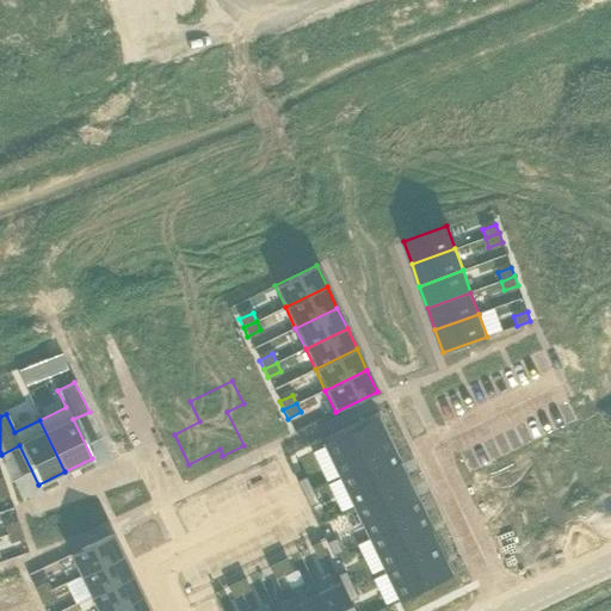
[(377,419),(323,445),(339,477),(393,451),(377,419)]
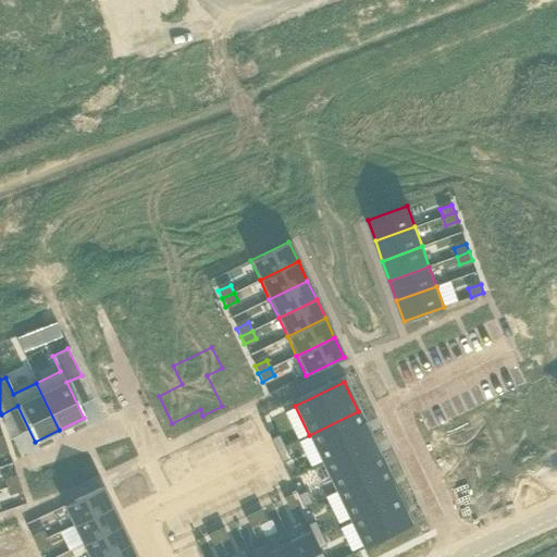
[(358,411),(309,435),(322,463),(372,440),(358,411)]
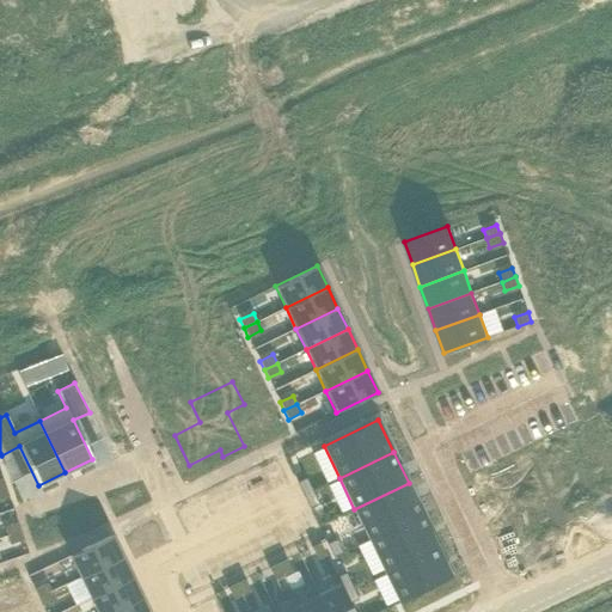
[(305,478),(297,482),(304,495),(312,491),(305,478)]
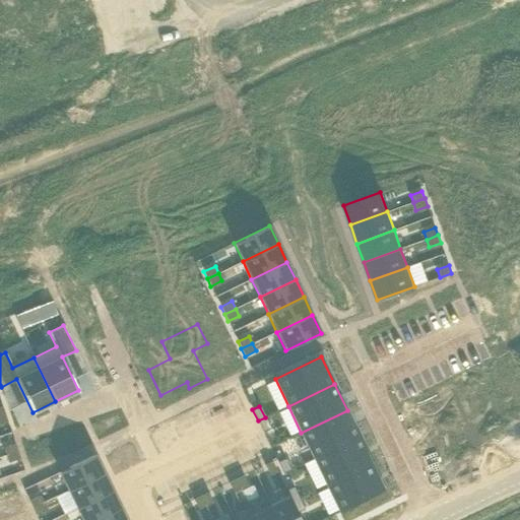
[(347,410),(301,433),(314,458),(360,437),(347,410)]
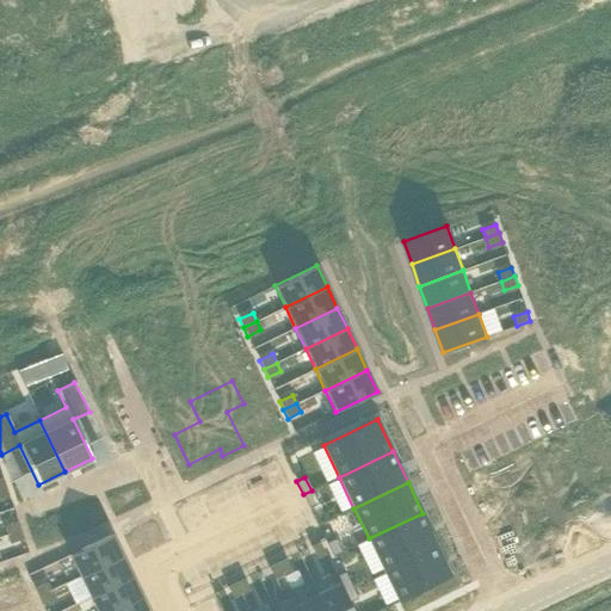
[(312,491),(303,494),(309,507),(318,504),(312,491)]
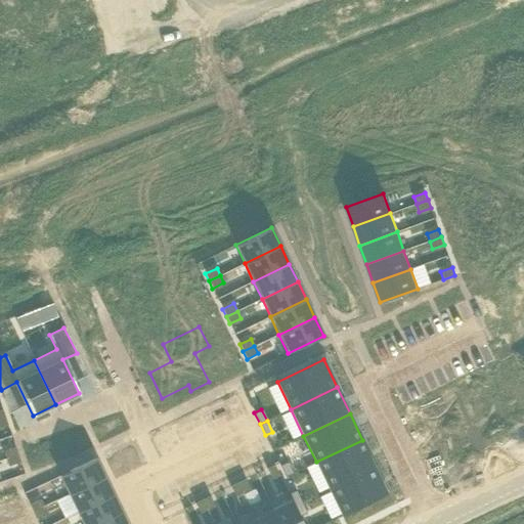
[(362,440),(316,462),(329,488),(375,466),(362,440)]
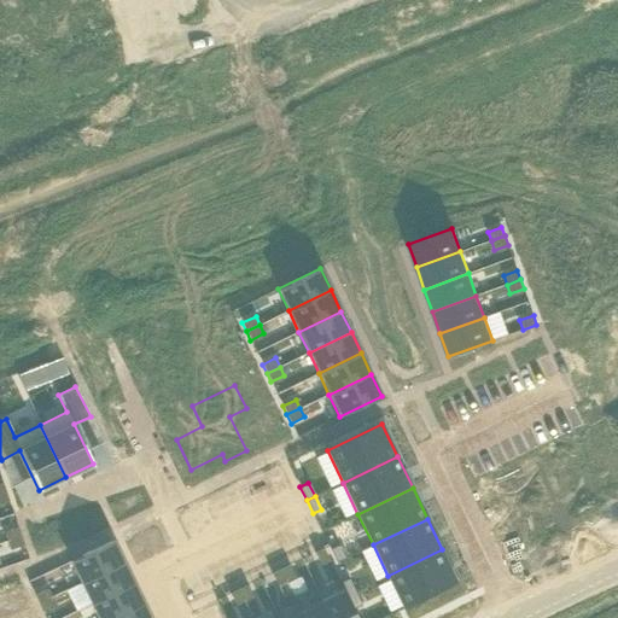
[(17,526),(4,531),(6,541),(21,536),(17,526)]
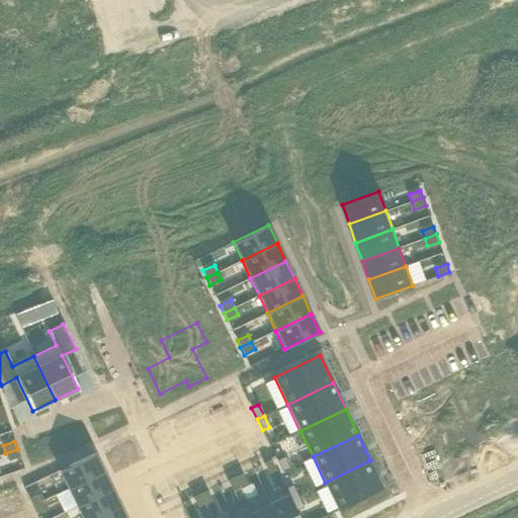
[(17,449),(5,453),(8,461),(19,457),(17,449)]
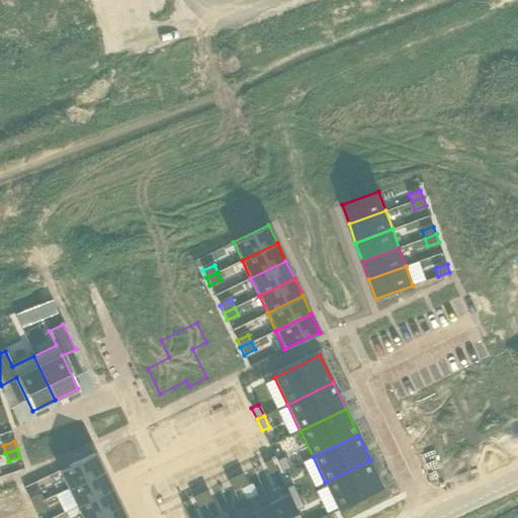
[(94,453),(59,469),(68,489),(103,471),(94,453)]
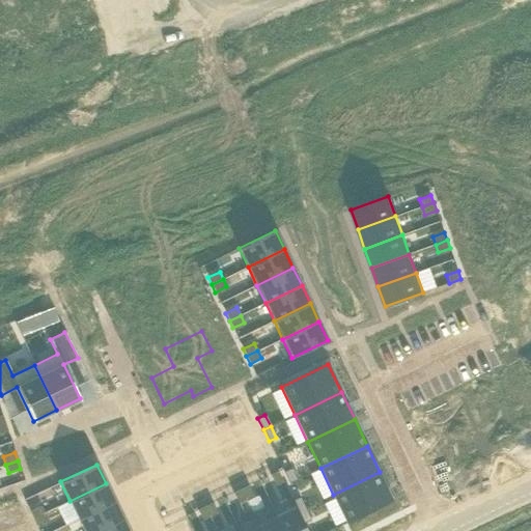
[(290,468),(283,472),(288,483),(290,482),(297,479),(294,474),(290,468)]
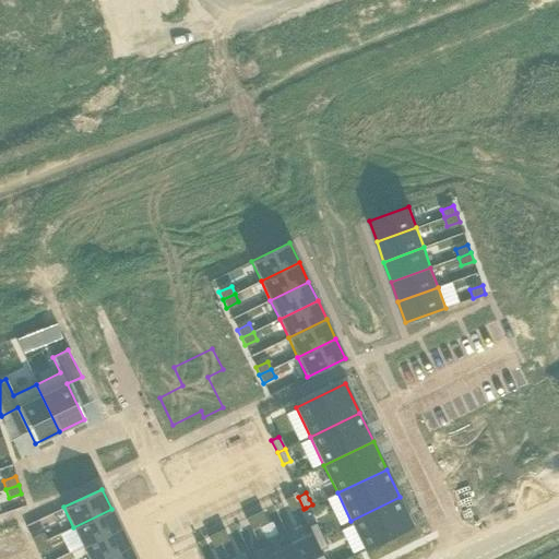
[(292,496),(284,499),(289,511),(297,508),(292,496)]
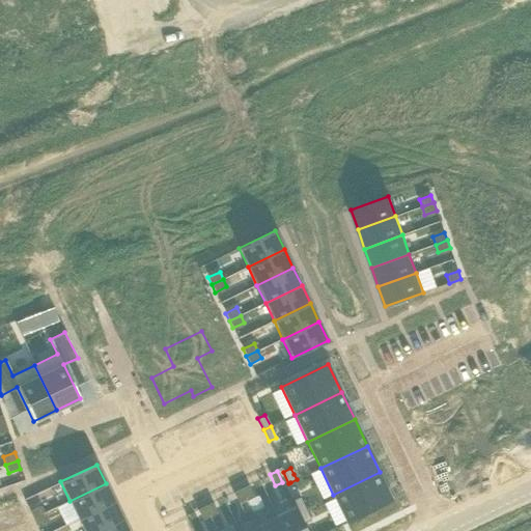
[(380,472),(333,495),(346,523),(393,500),(380,472)]
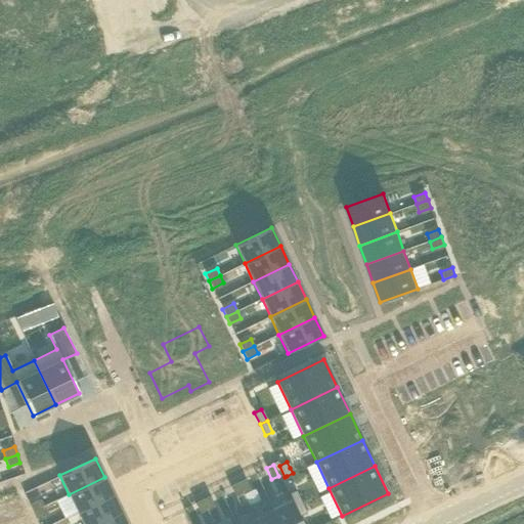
[(104,477),(69,494),(77,512),(113,494),(104,477)]
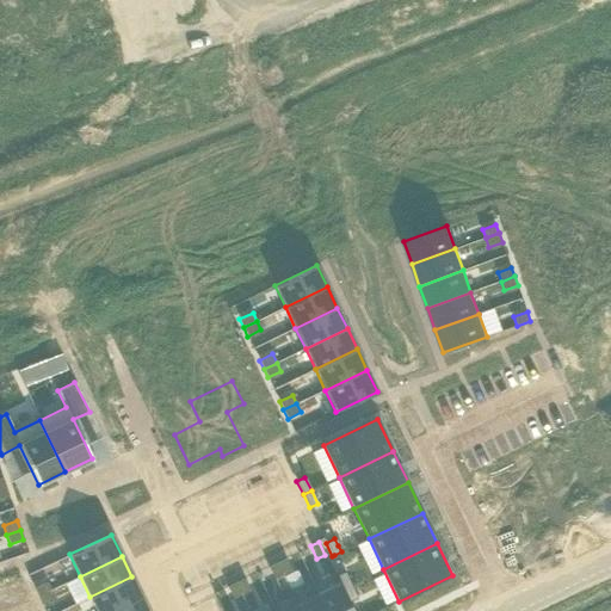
[(285,557),(277,562),(283,575),(291,571),(285,557)]
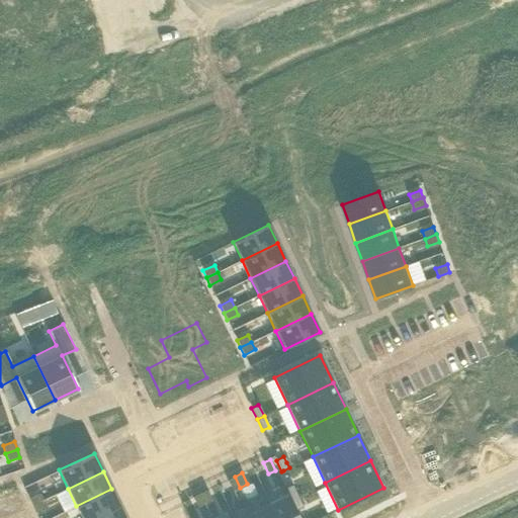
[(235,477),(227,481),(233,491),(240,488),(235,477)]
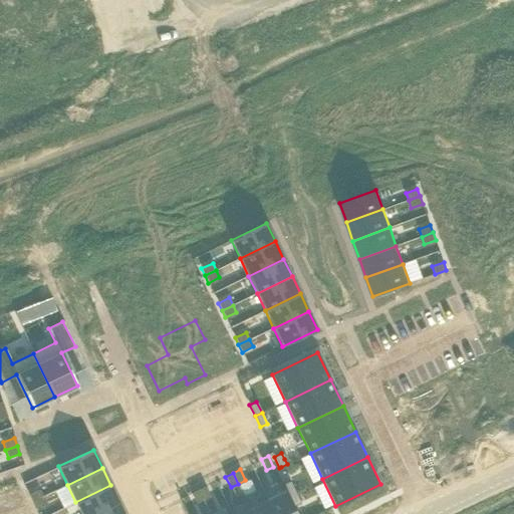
[(284,484),(282,485),(287,495),(295,492),(291,483),(290,481),(284,484)]
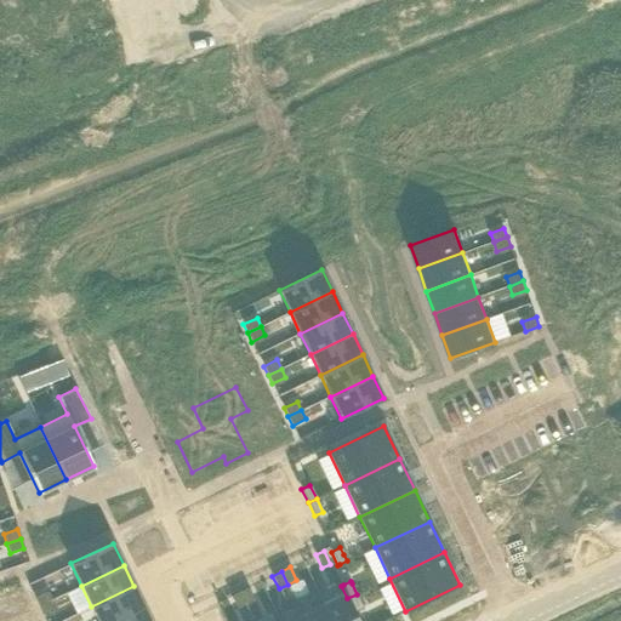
[(134,586),(91,607),(98,620),(114,620),(143,607),(134,586)]
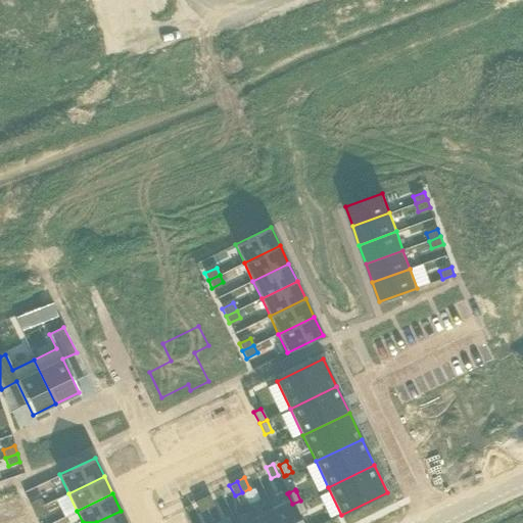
[(208,494),(201,498),(206,510),(215,506),(208,494)]
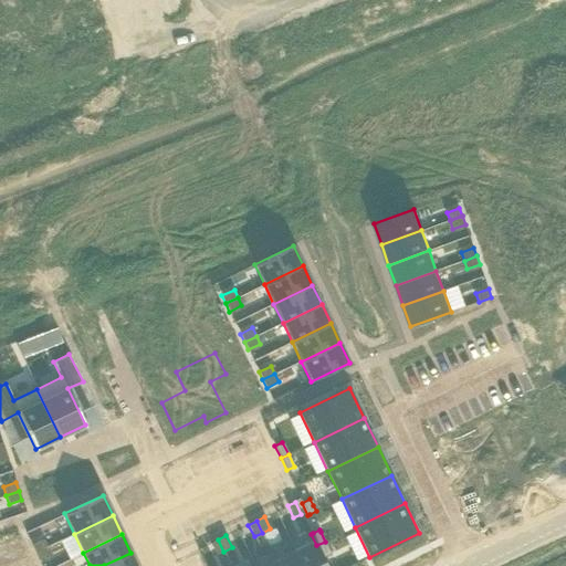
[(43,538),(31,544),(35,553),(48,546),(43,538)]
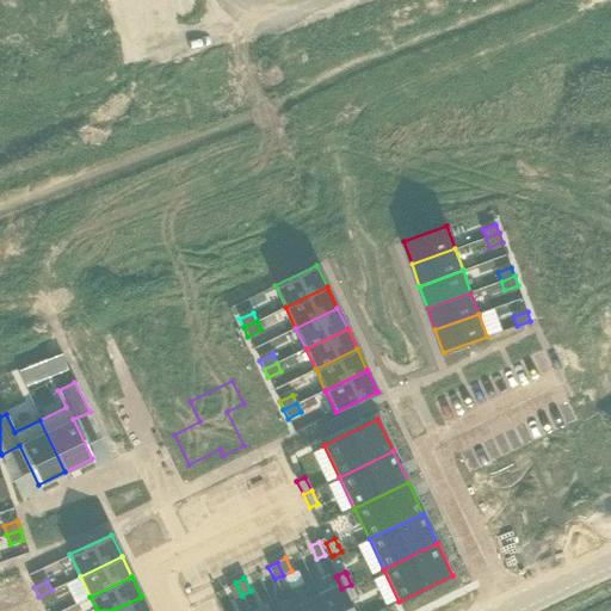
[(235,582),(227,586),(233,599),(241,596),(235,582)]
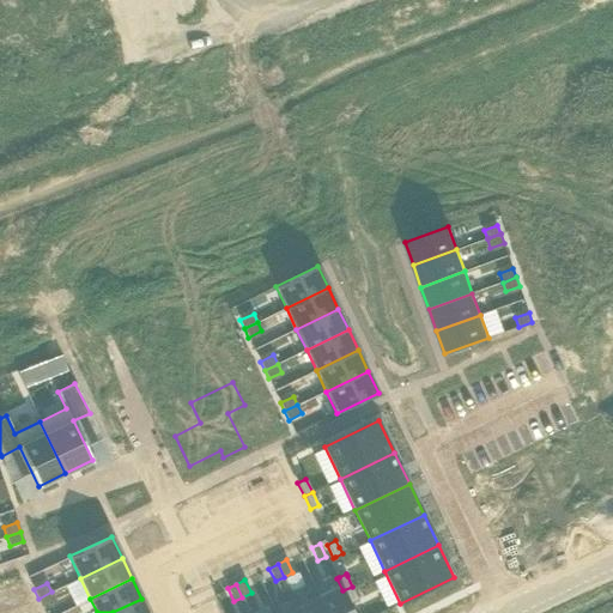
[(340,586),(319,596),(326,612),(353,612),(346,599),(343,590),(340,586)]
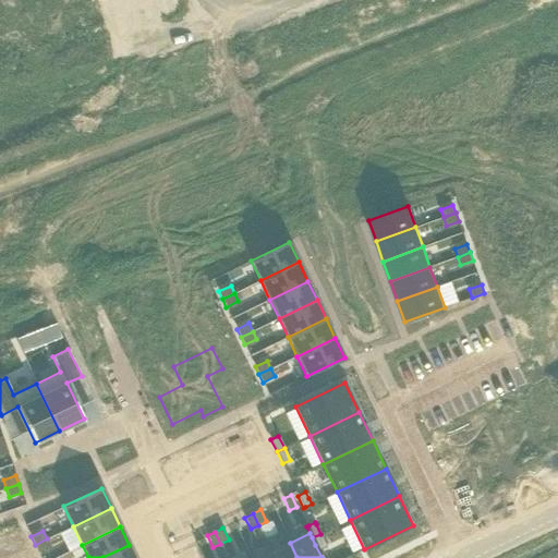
[(320,534),(312,537),(318,549),(326,546),(320,534)]
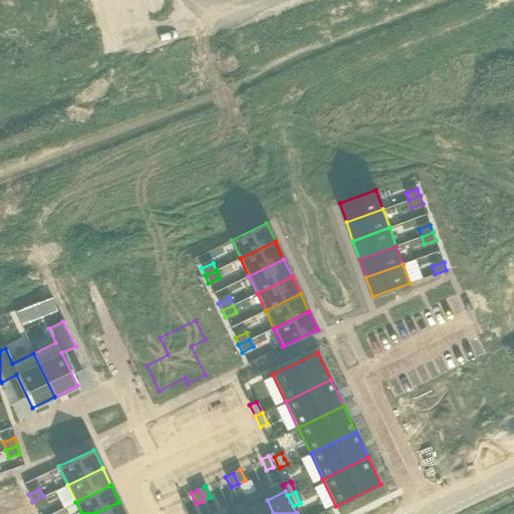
[(43,496),(32,502),(35,509),(46,504),(43,496)]
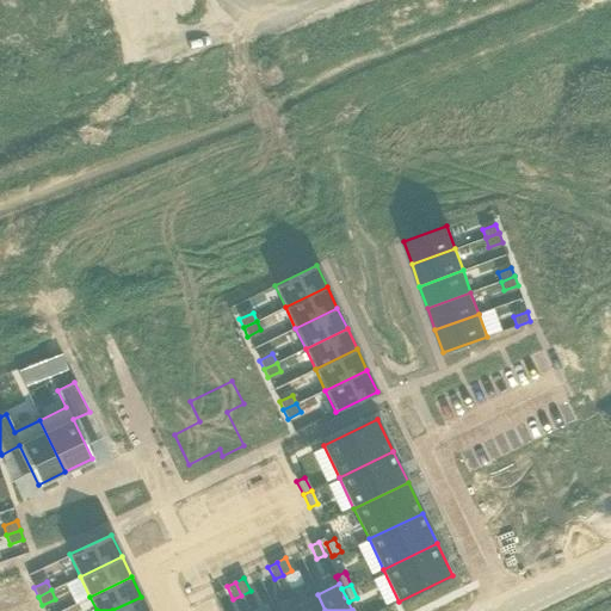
[(325,610),(318,594),(297,604),(300,610),(325,610)]
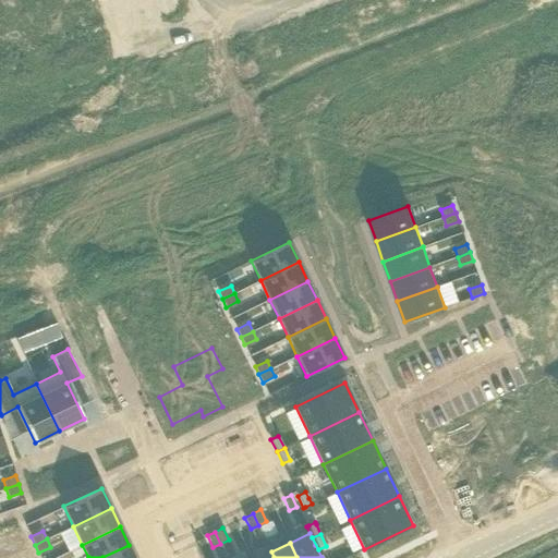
[(134,557),(129,545),(102,557),(134,557)]
